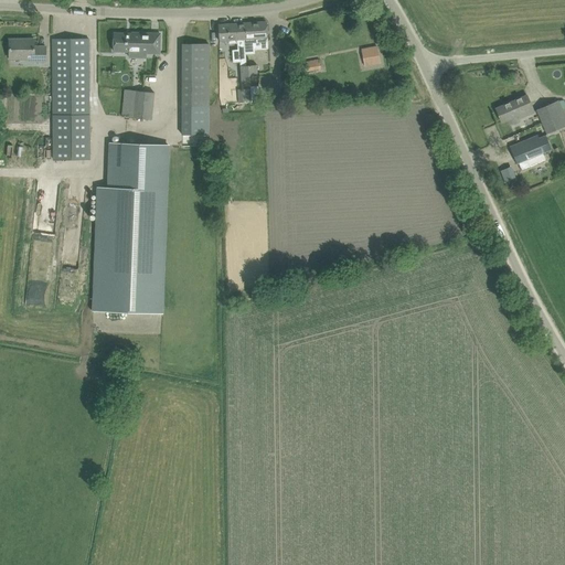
[(246,40),(244,40),(245,55),(254,54),(254,49),(268,48),(267,22),(265,22),(245,23),(246,40)]
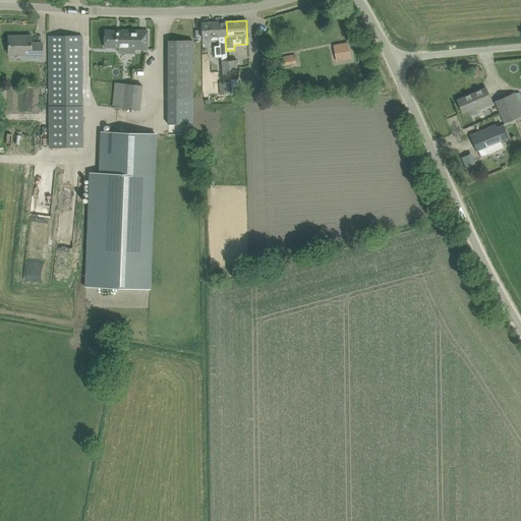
[(226,21),(201,23),(201,34),(203,38),(211,38),(211,41),(218,40),(218,37),(225,37),(227,37),(226,21)]
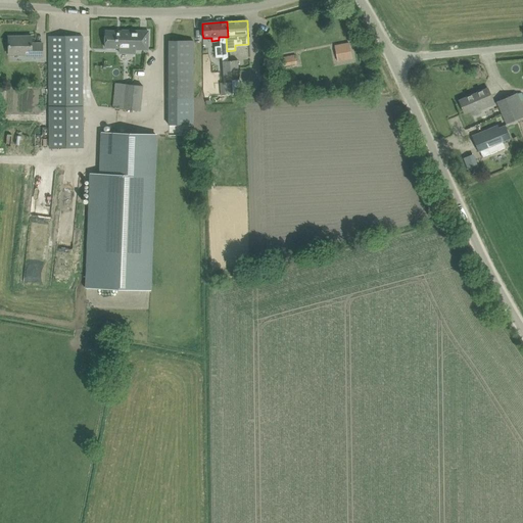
[(148,50),(148,32),(123,31),(123,32),(105,31),(105,48),(120,48),(120,53),(131,53),(131,49),(148,50)]
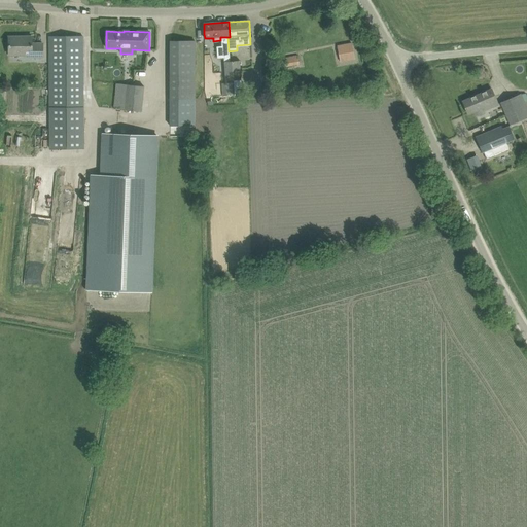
[(49,36),(49,108),(49,149),(83,149),(83,54),(82,36),(49,36)]
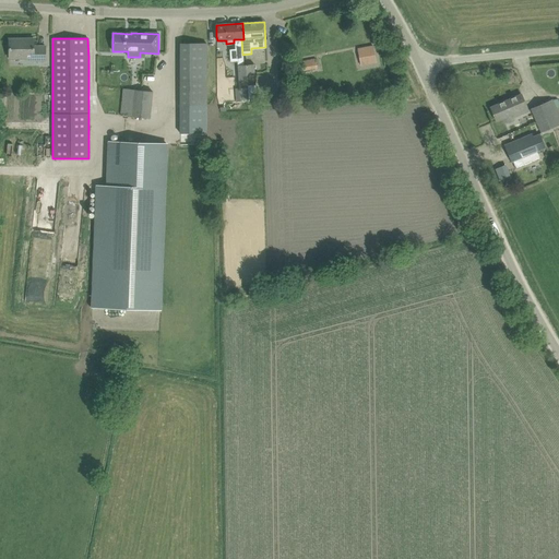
[(9,39),(9,50),(9,59),(26,59),(26,62),(46,61),(46,58),(46,47),(34,47),(34,39),(9,39)]
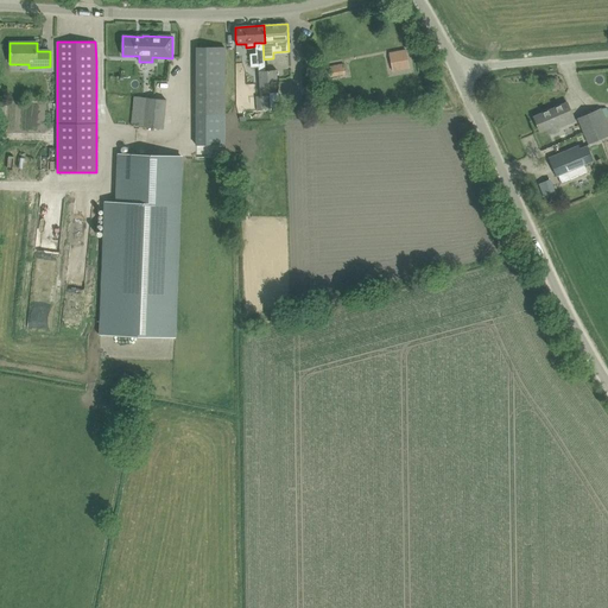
[(196,92),(196,116),(225,116),(225,48),(196,48),(196,88),(196,92)]
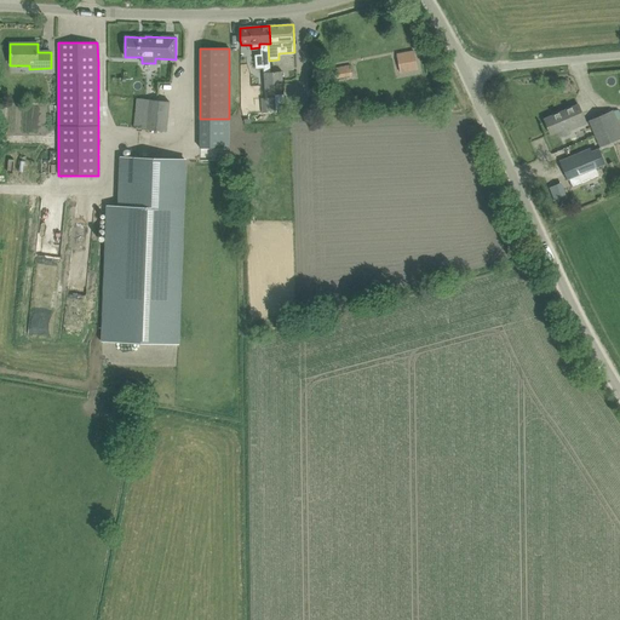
[(397,53),(400,68),(415,64),(413,51),(397,53)]
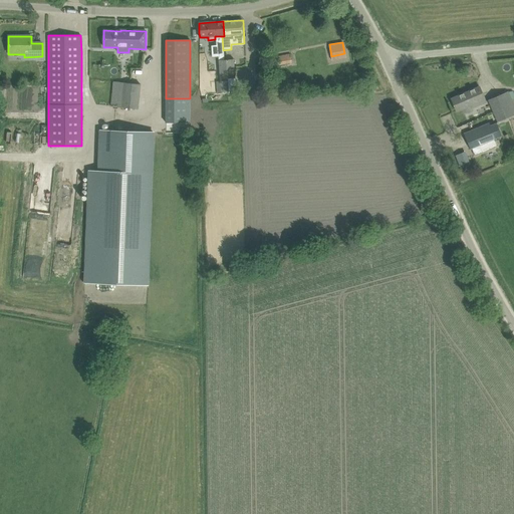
[(278,55),(279,63),(291,61),(290,54),(278,55)]
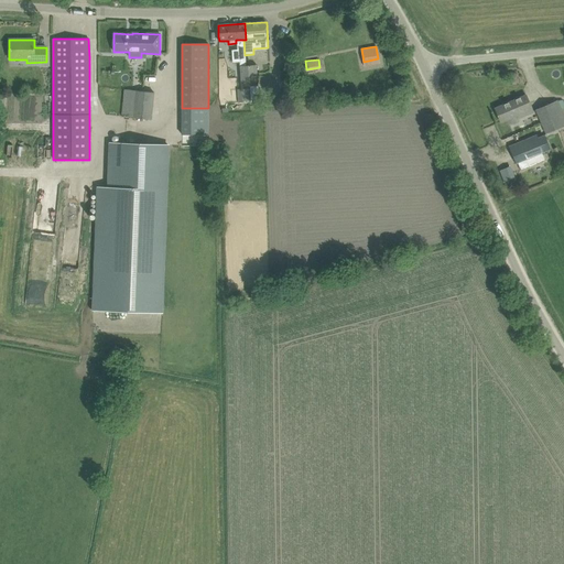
[(248,65),(239,66),(241,87),(250,86),(248,65)]
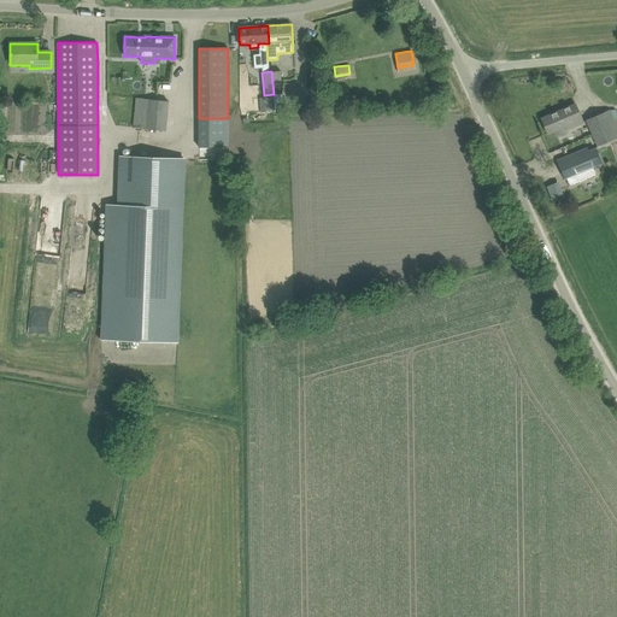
[(281,71),(271,71),(274,94),(282,94),(283,94),(281,71)]
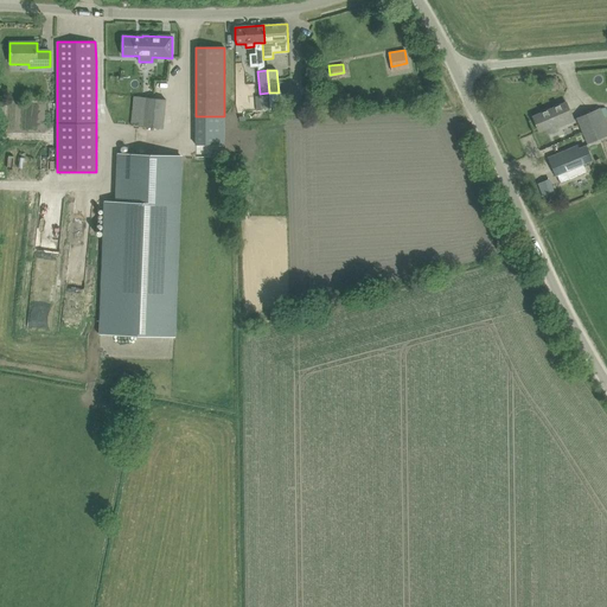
[(132,126),(144,127),(146,100),(135,98),(132,126)]
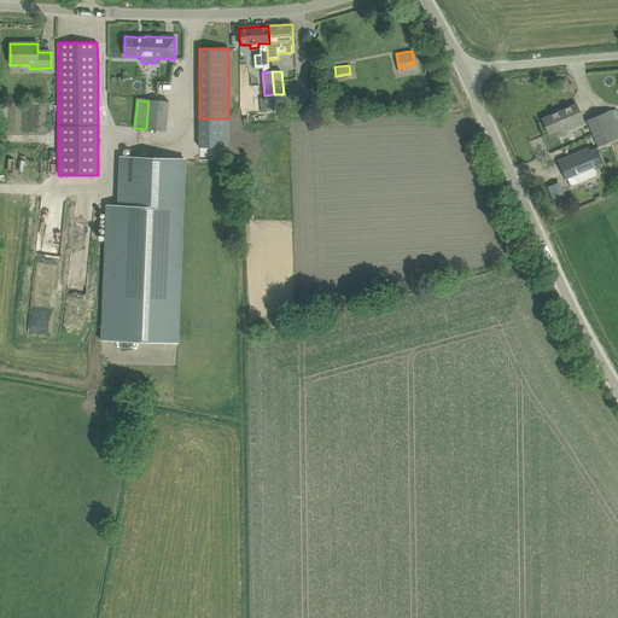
[(577,126),(584,123),(577,104),(542,118),(548,134),(566,127),(576,123),(577,126)]
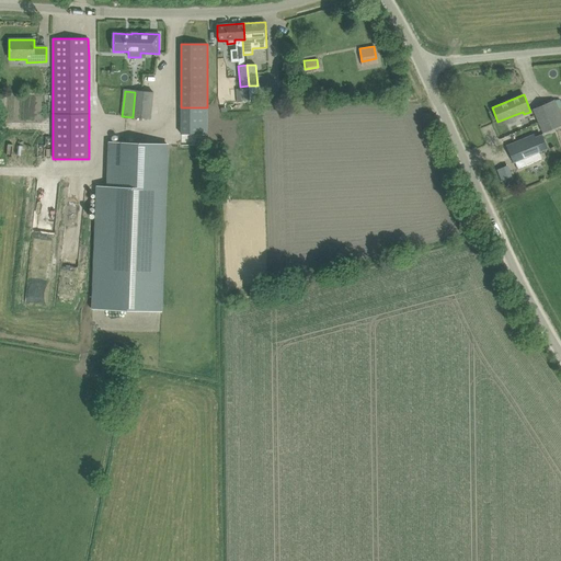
[(533,110),(544,134),(560,125),(560,117),(554,100),(533,110)]
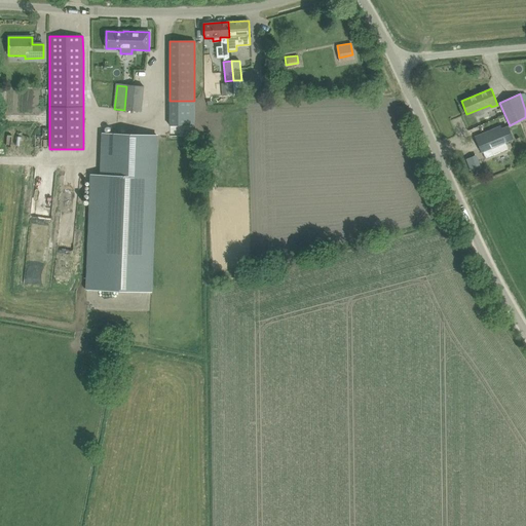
[(476,140),(479,146),(481,152),(483,152),(486,159),(483,151),(491,148),(493,154),(508,148),(508,150),(509,150),(505,142),(513,140),(508,126),(501,129),(500,126),(491,130),(493,133),(476,140)]
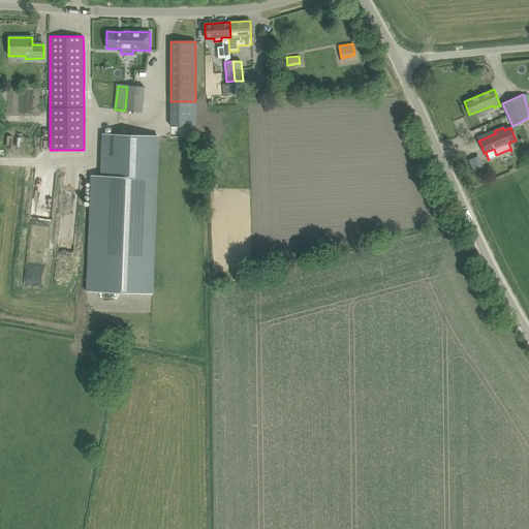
[(92,176),(88,290),(151,293),(157,136),(103,134),(101,176),(92,176)]
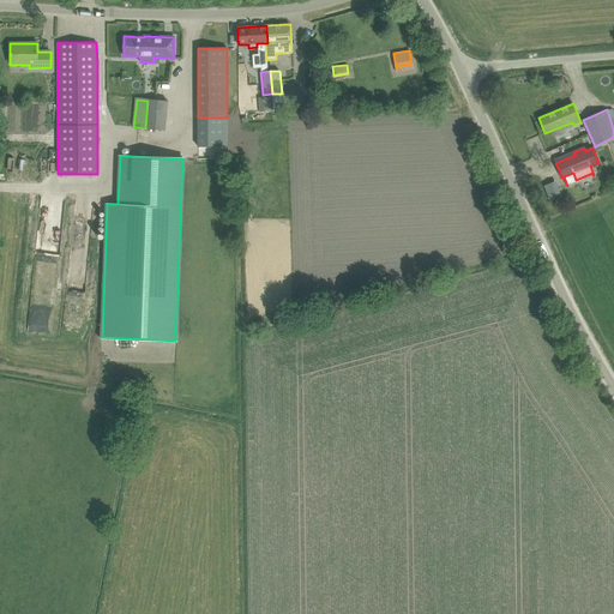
[(555,182),(545,187),(549,202),(561,197),(555,182)]
